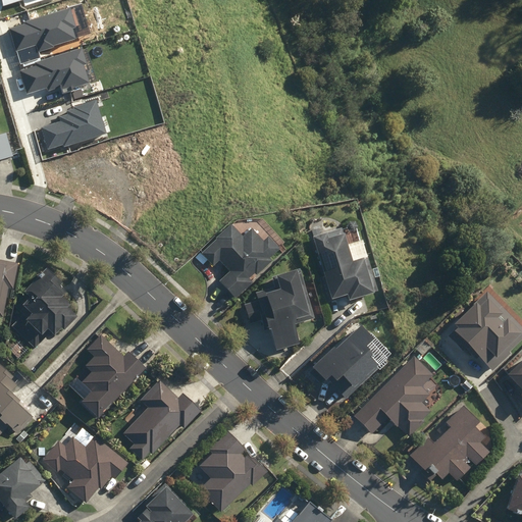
[(76,28),(70,8),(24,22),(25,23),(8,30),(16,52),(36,46),(38,52),(54,47),(54,46),(75,39),(72,29),(76,28)]
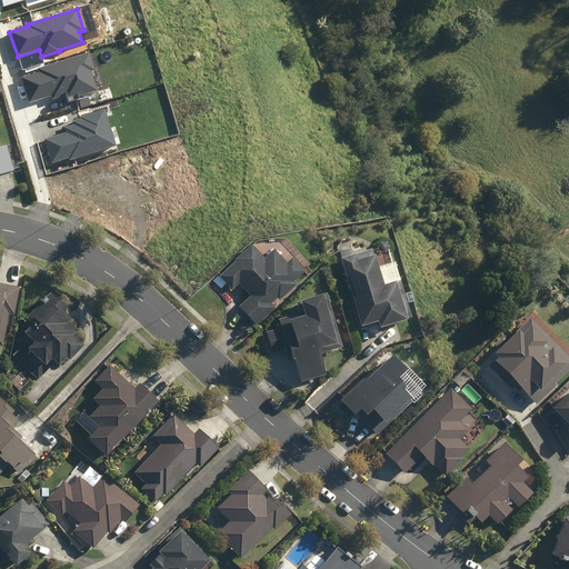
[(93,69),(89,52),(38,68),(39,71),(21,77),(29,103),(51,97),(52,100),(65,96),(66,98),(96,89),(90,70),(93,69)]
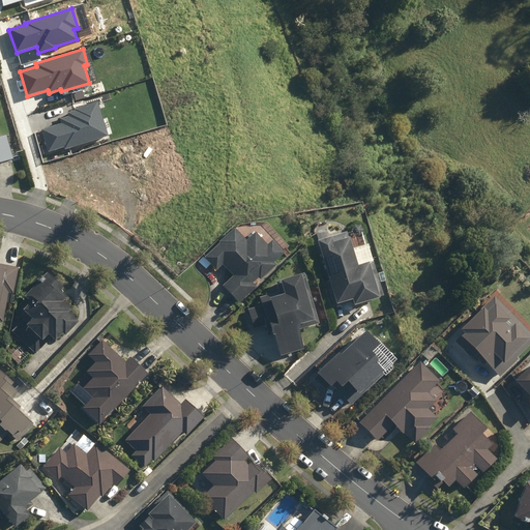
[(65,149),(109,136),(98,101),(75,109),(76,111),(68,113),(69,116),(60,119),(62,123),(41,129),(49,151),(64,147),(65,149)]
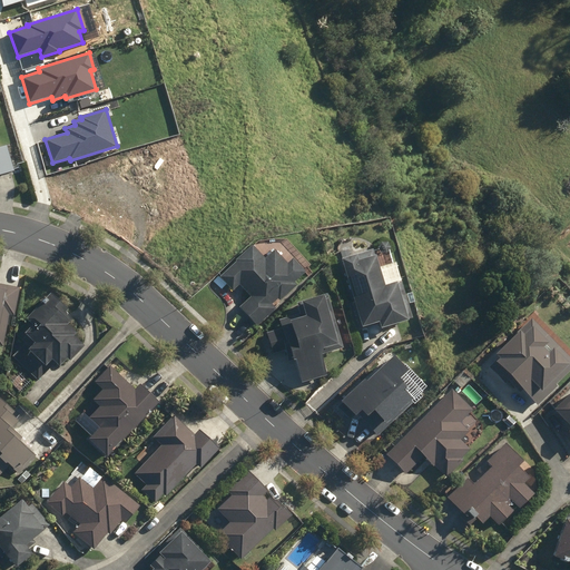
[(0,174),(16,169),(9,146),(0,148),(0,174)]
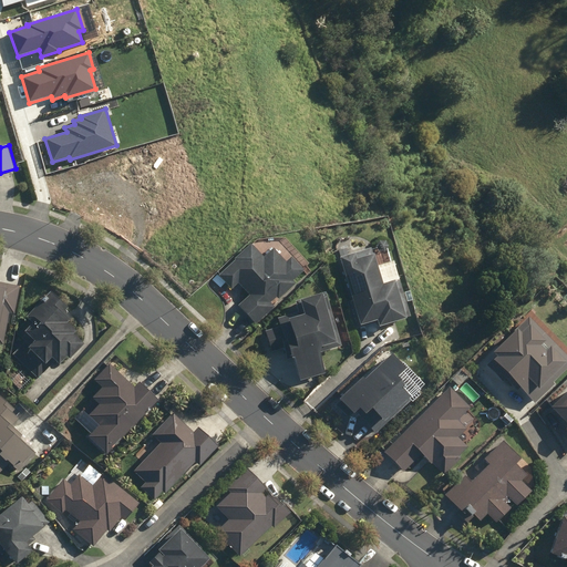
[(230,289),(238,281),(250,295),(238,306),(255,323),(277,302),(307,276),(290,257),(286,261),(272,247),(263,256),(251,245),(217,276),(230,289)]
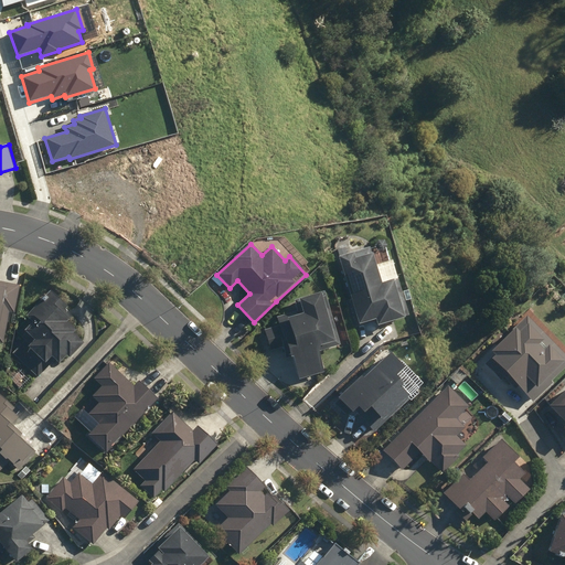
[(376,321),(377,323),(408,315),(397,277),(381,281),(371,246),(338,256),(351,299),(344,300),(352,328),(376,321)]
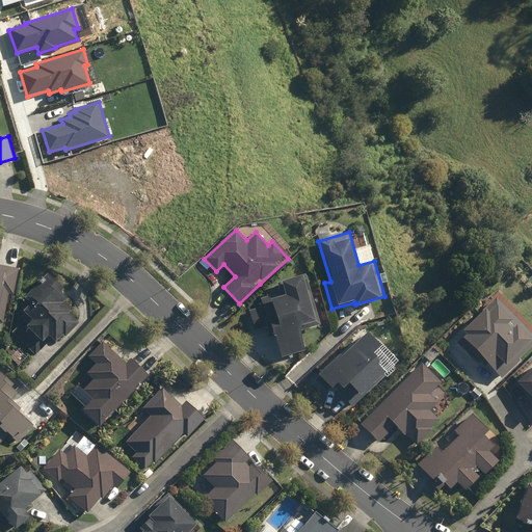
[(16,294),(21,269),(0,265),(0,333),(2,323),(5,324),(11,293),(16,294)]
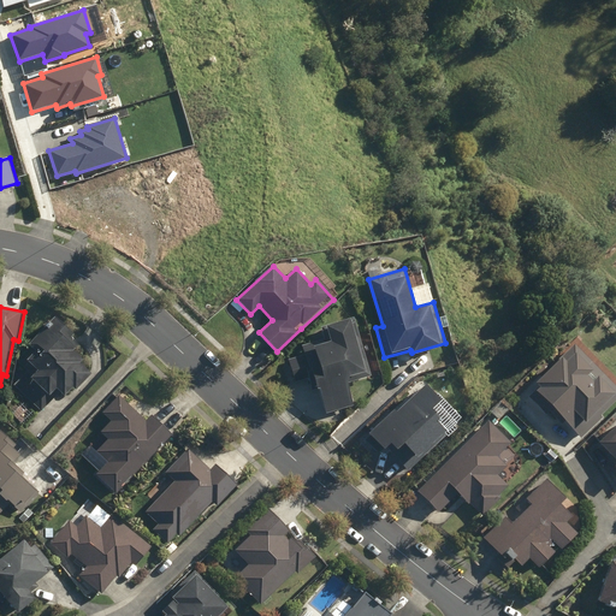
[(353,315),(320,325),(324,337),(304,342),(308,354),(289,359),(297,389),(315,384),(324,413),(351,404),(345,385),(371,378),(366,360),(360,339),(353,315)]
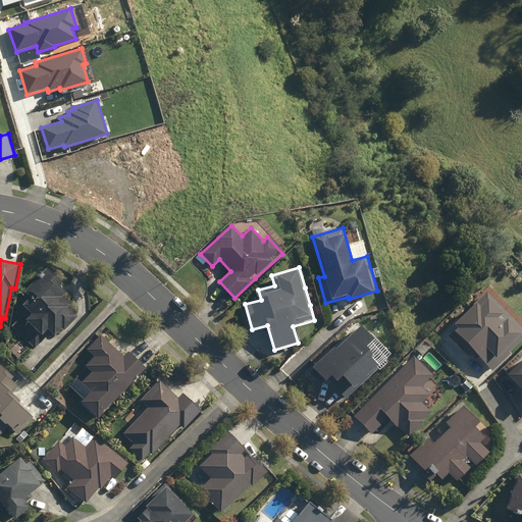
[(30,311),(15,325),(38,347),(48,336),(46,334),(51,329),(58,335),(64,327),(67,330),(81,318),(70,309),(72,306),(64,299),(69,293),(62,286),(64,283),(51,270),(20,302),(30,311)]
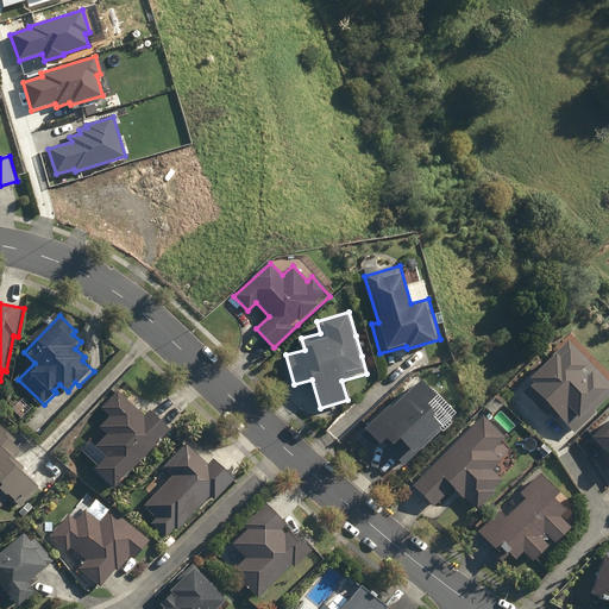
[(534,383),(525,394),(538,407),(544,400),(550,406),(559,406),(559,413),(575,428),(591,412),(585,406),(603,388),(589,375),(584,381),(573,370),(579,365),(566,352),(557,362),(552,357),(529,380),(534,383)]
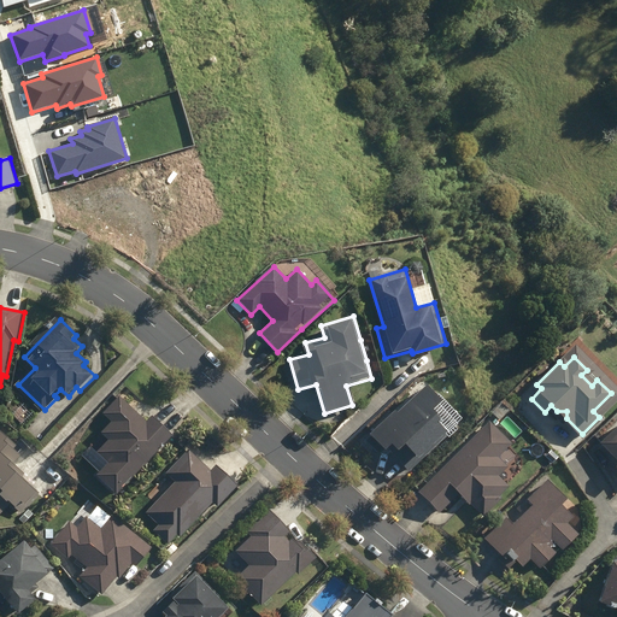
[(385,460),(391,456),(406,472),(450,432),(435,415),(446,405),(425,383),(365,440),(385,460)]
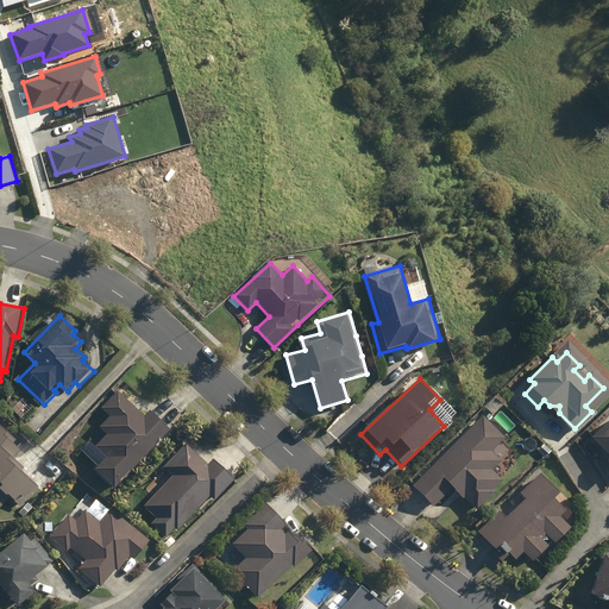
[(117,487),(170,431),(150,410),(144,418),(118,393),(102,409),(112,418),(101,428),(108,435),(98,446),(108,457),(98,469),(117,487)]
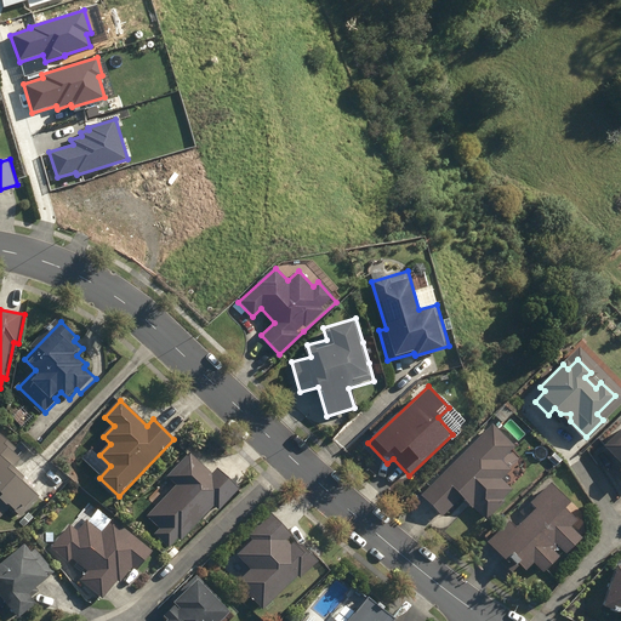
[(40,417),(26,404),(13,417),(27,431),(40,417)]
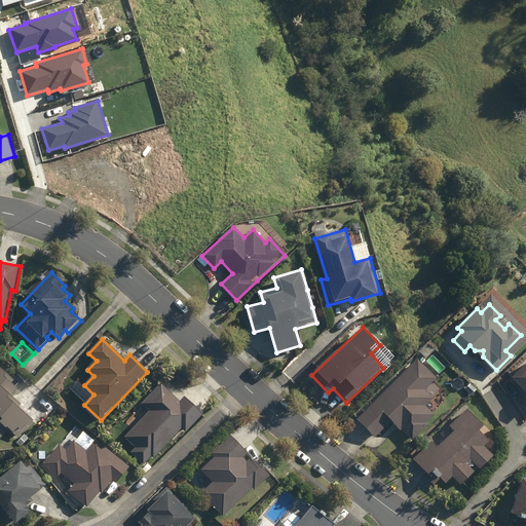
[(436,377),(417,359),(358,418),(374,436),(395,415),(415,436),(428,422),(426,420),(435,412),(426,403),(434,395),(425,386),(436,377)]
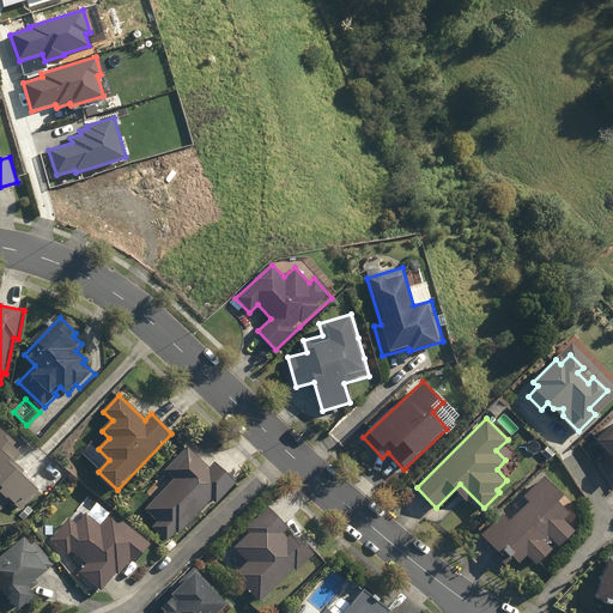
[(612,420),(596,437),(612,454),(612,420)]
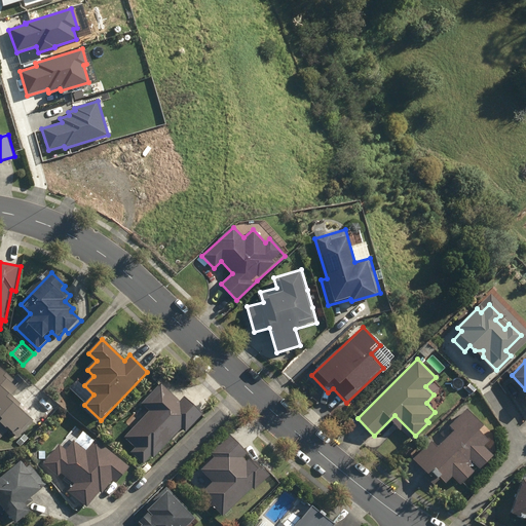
[(16,383),(0,368),(0,437),(6,430),(17,441),(34,422),(17,409),(20,405),(9,397),(16,388),(14,386),(16,383)]
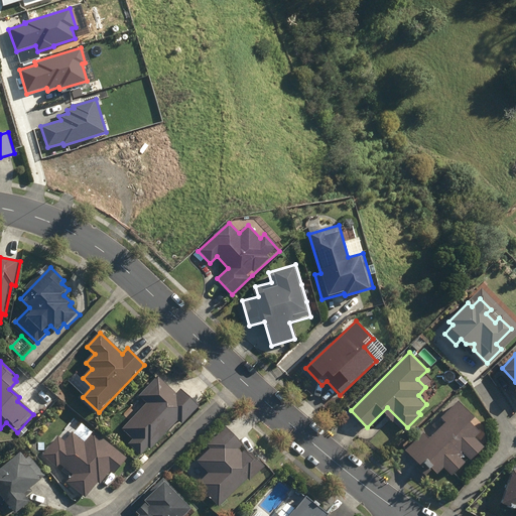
[(176,395),(156,377),(139,395),(147,402),(123,428),(133,437),(128,442),(140,454),(147,445),(150,448),(177,419),(181,423),(198,406),(181,391),(176,395)]
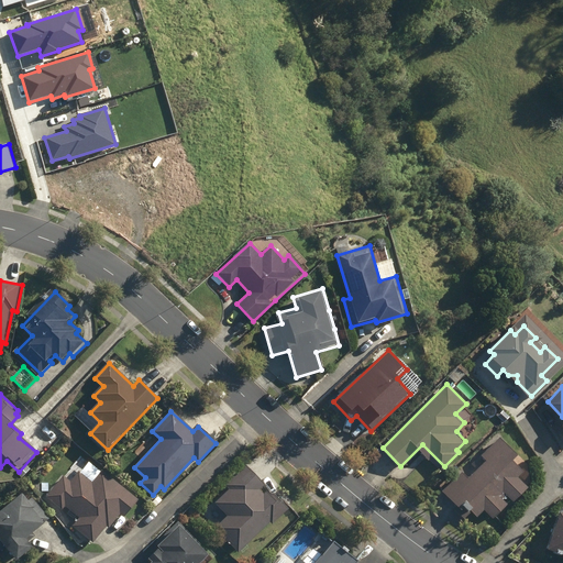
[(500,435),(483,453),(487,459),(468,477),(462,471),(444,489),(467,514),(472,508),(478,514),(486,507),(495,515),(507,503),(499,495),(504,490),(512,499),(527,485),(517,476),(523,468),(512,457),(517,452),(500,435)]
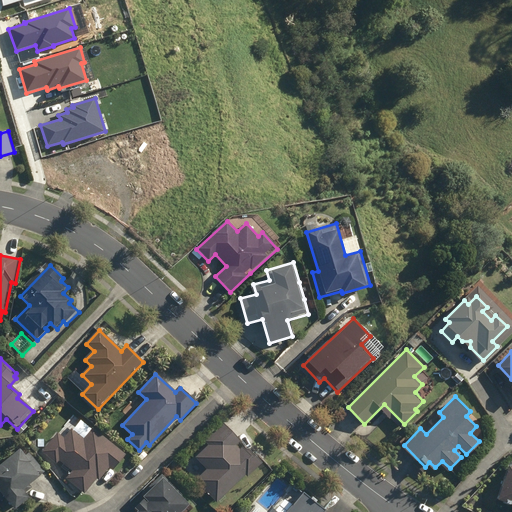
[(196,478),(217,500),(246,472),(248,474),(262,462),(249,448),(246,451),(242,447),(239,449),(235,444),(239,440),(223,424),(205,441),(208,444),(195,456),(207,468),(196,478)]
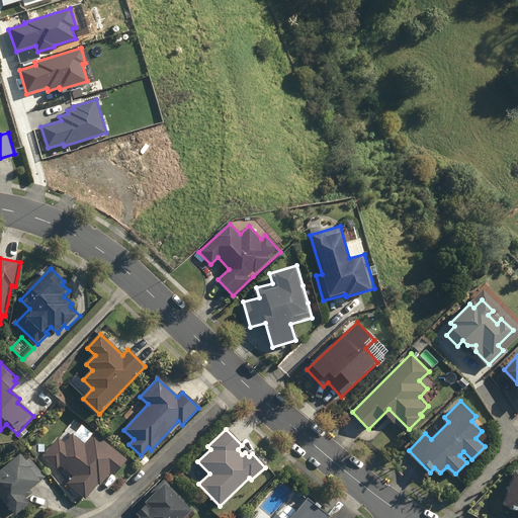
[(127,460),(93,433),(84,444),(72,434),(65,443),(58,438),(42,456),(57,466),(59,464),(74,476),(67,484),(86,499),(108,471),(115,477),(127,460)]
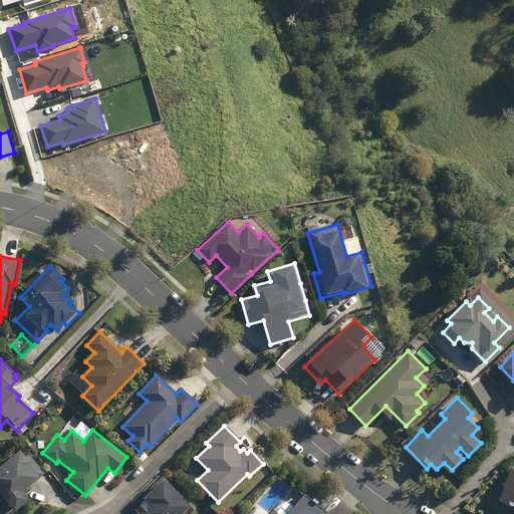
[(29,453),(25,457),(19,450),(0,465),(0,503),(4,501),(14,512),(29,499),(22,491),(40,476),(44,473),(29,453)]
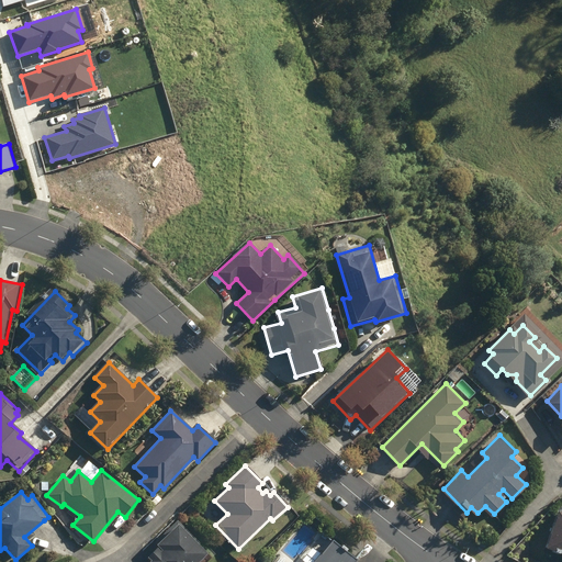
[(561,510),(559,510),(548,548),(561,551),(561,510)]
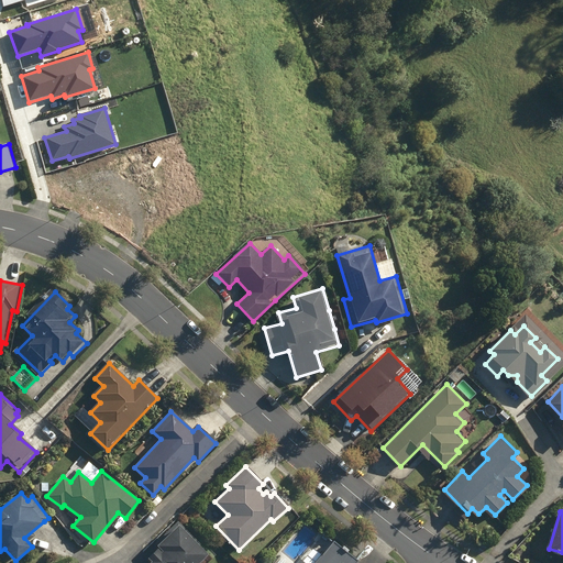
[(207,562),(213,558),(179,522),(144,555),(150,561),(146,562),(207,562)]
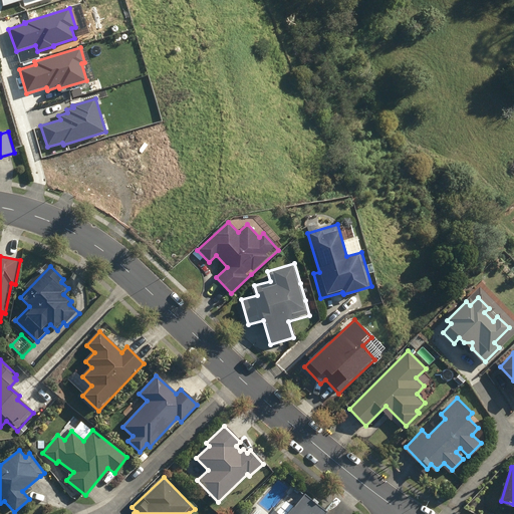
[(323,513),(327,509),(305,492),(287,513),(280,513),(275,510),(272,513),(323,513)]
